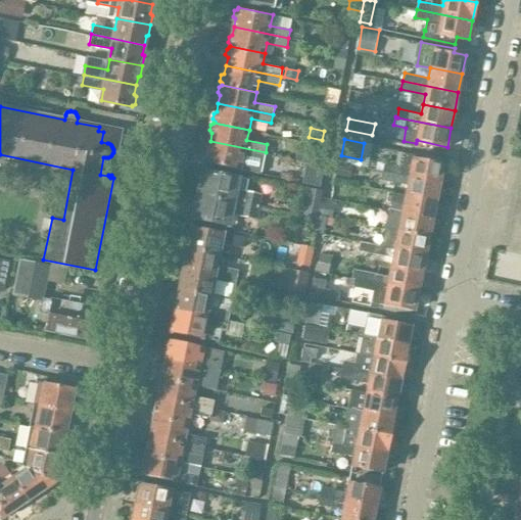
[(261,173),(266,152),(210,141),(208,149),(205,151),(204,156),(206,159),(206,161),(261,173)]
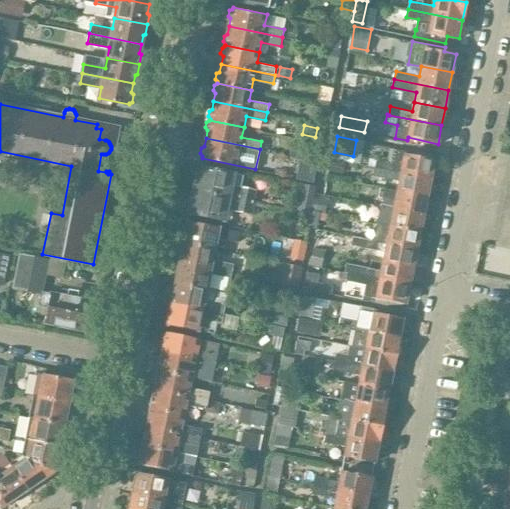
[(302,146),(300,157),(314,160),(317,149),(302,146)]
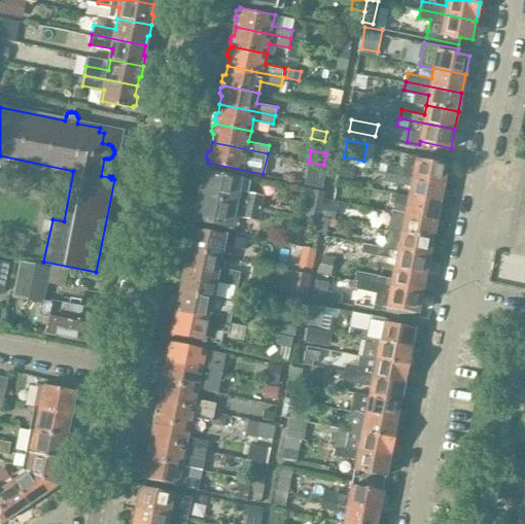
[(444,183),(448,164),(417,158),(418,155),(407,152),(404,166),(388,163),(386,172),(444,183)]
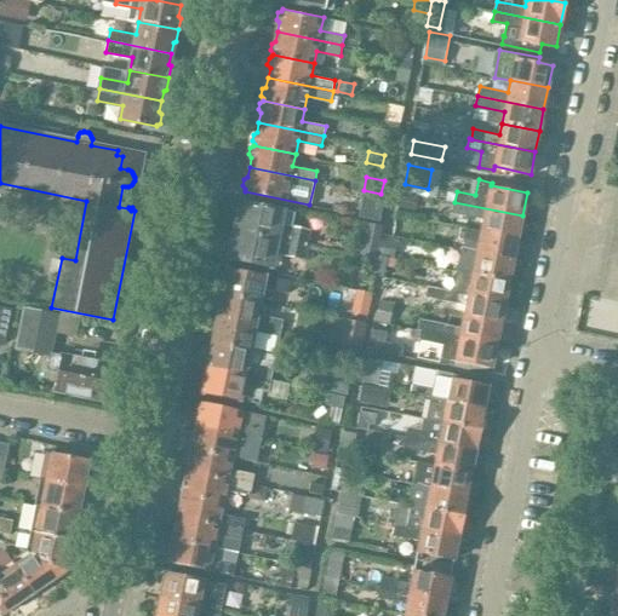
[(377,211),(381,195),(366,191),(362,207),(377,211)]
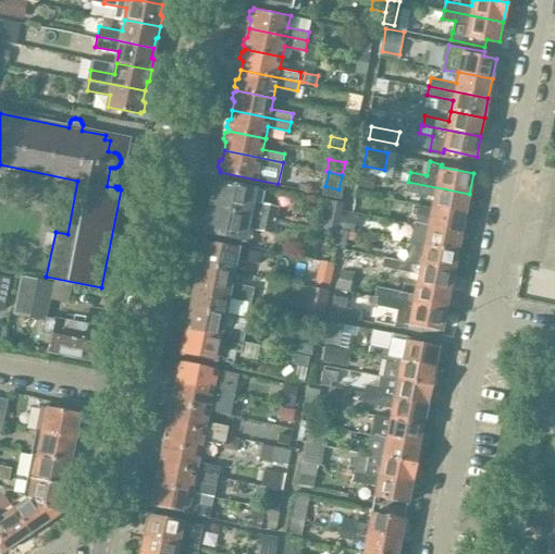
[(374,188),(378,176),(360,173),(358,185),(374,188)]
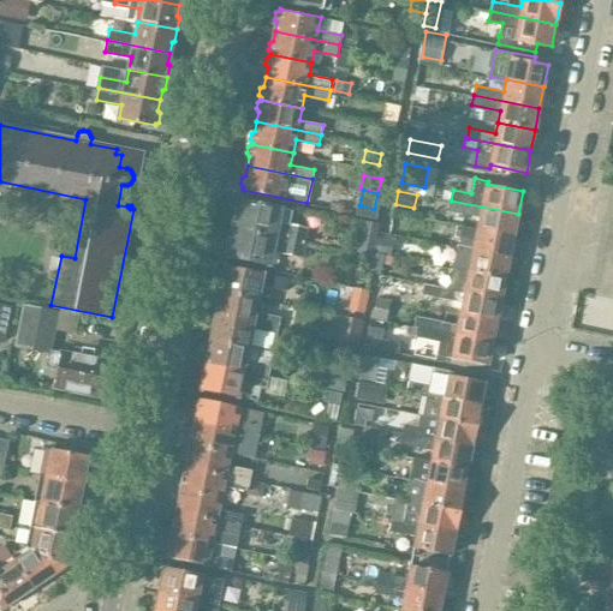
[(291,223),(293,209),(240,198),(240,202),(237,201),(234,213),(238,214),(234,227),(305,241),(308,227),(291,223)]
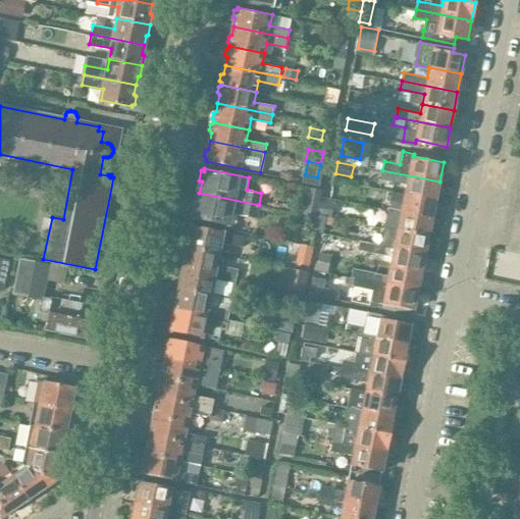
[(439,182),(382,170),(381,178),(407,184),(405,193),(436,199),(439,182)]
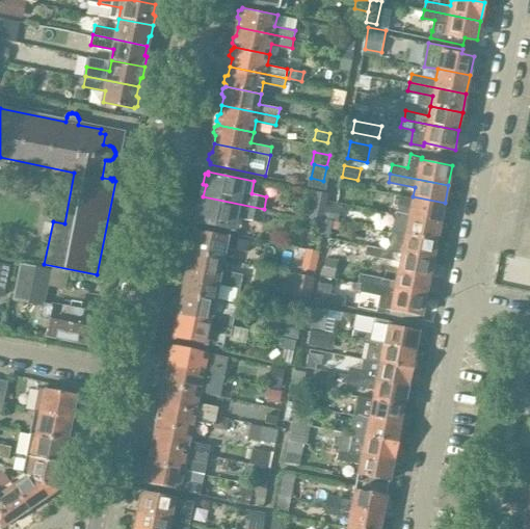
[(347,203),(351,185),(341,183),(337,201),(347,203)]
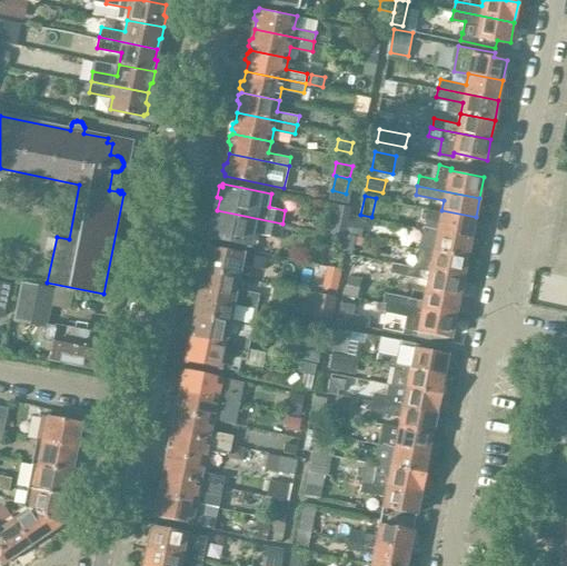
[(347,235),(351,206),(337,202),(331,232),(347,235)]
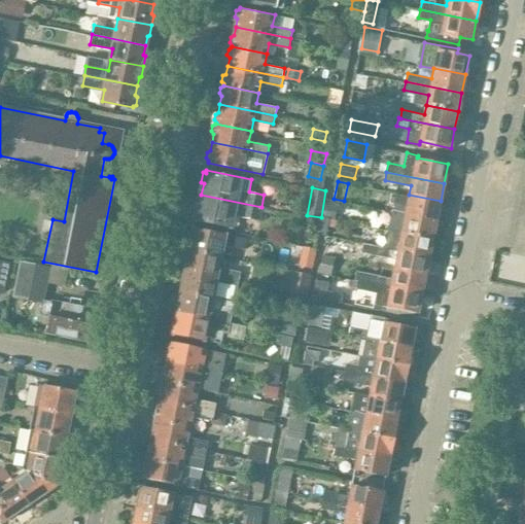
[(258,219),(261,207),(201,195),(199,206),(196,205),(194,215),(197,216),(196,218),(231,225),(233,214),(258,219)]
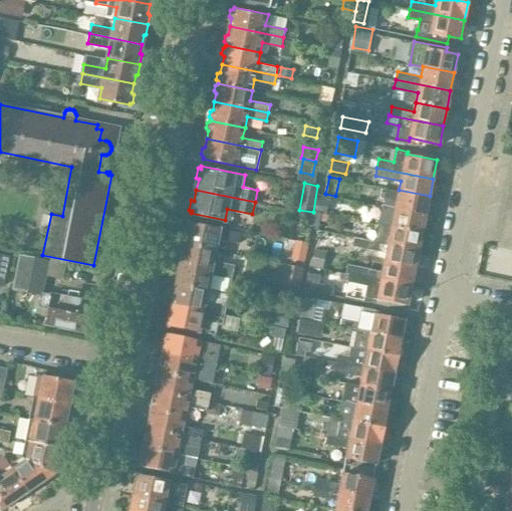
[(385,197),(382,206),(426,214),(430,196),(399,190),(397,200),(385,197)]
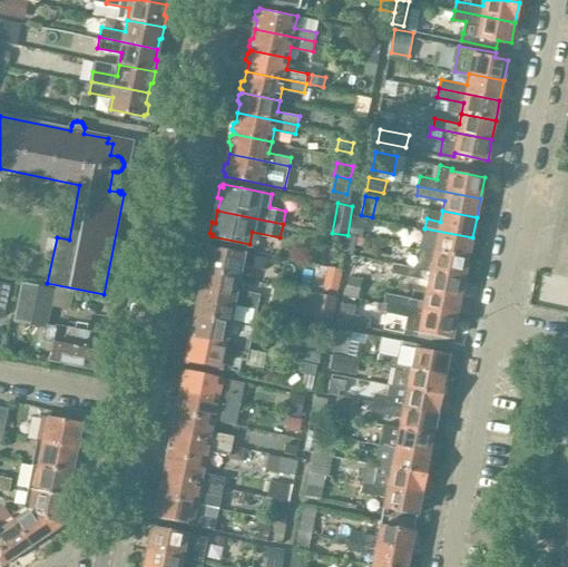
[(362,236),(365,222),(352,220),(351,220),(349,233),(358,235),(362,236)]
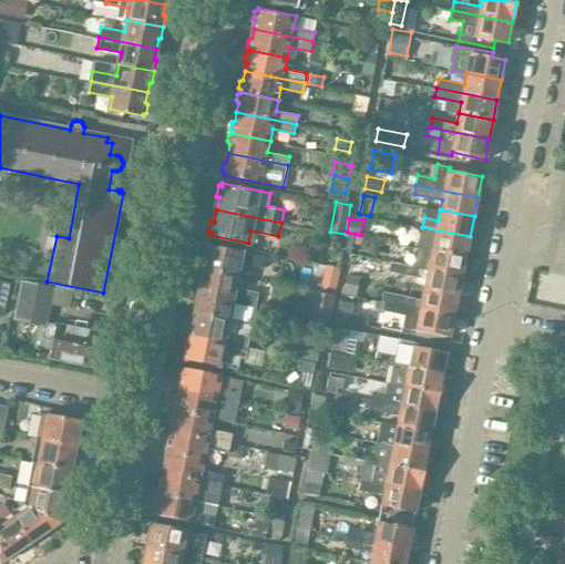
[(466,255),(470,236),(422,227),(419,246),(466,255)]
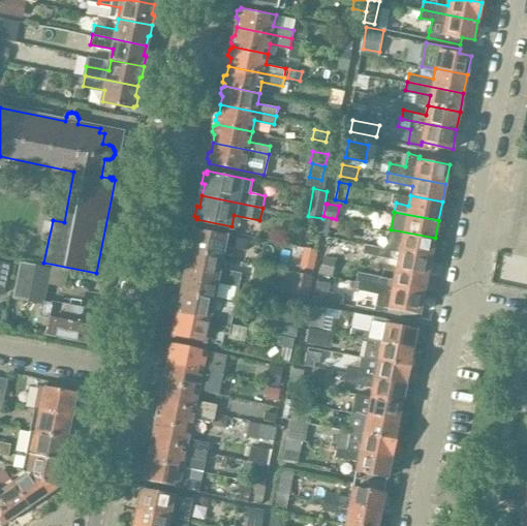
[(526,216),(520,215),(517,227),(526,229),(526,216)]
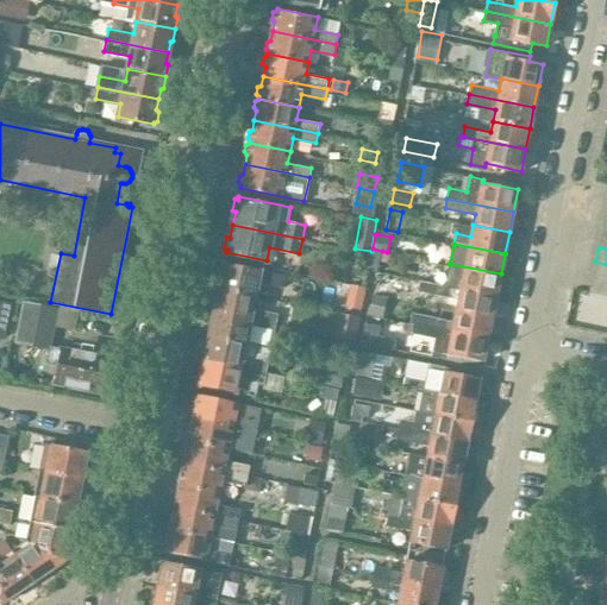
[(377,271),(382,251),(373,249),(368,269),(377,271)]
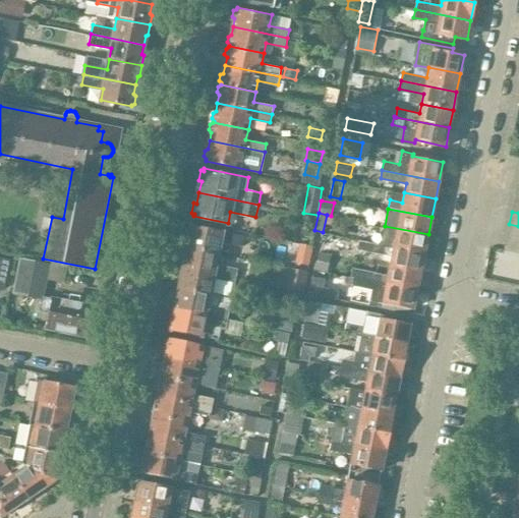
[(518,226),(509,224),(507,236),(518,238),(518,226)]
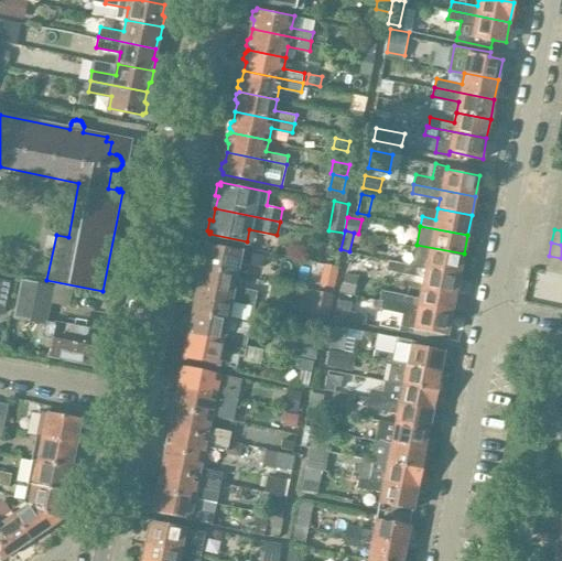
[(265,255),(208,244),(206,254),(203,255),(201,266),(237,273),(239,261),(262,266),(265,255)]
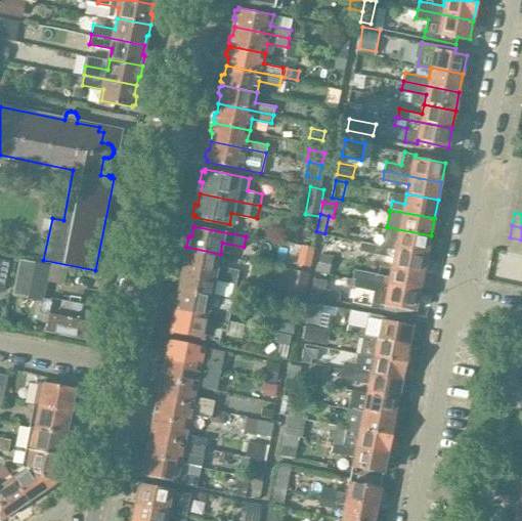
[(427,254),(431,235),(387,227),(384,246),(427,254)]
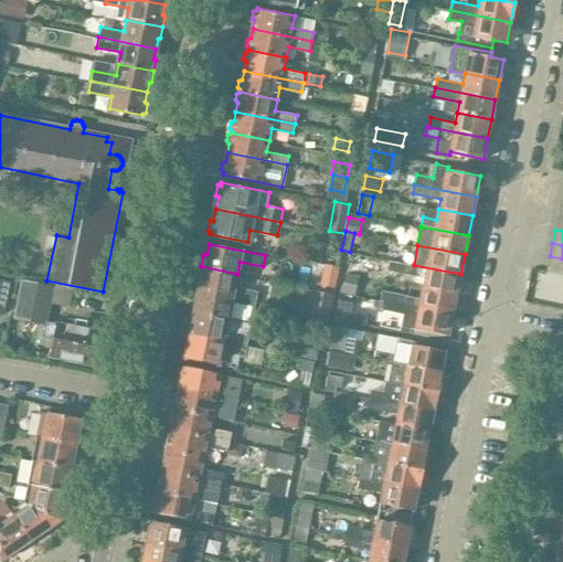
[(562,258),(550,256),(548,269),(562,273),(562,258)]
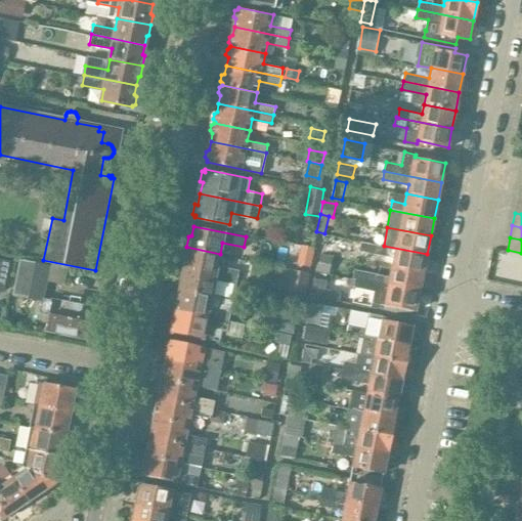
[(301,243),(298,262),(310,264),(313,246),(301,243)]
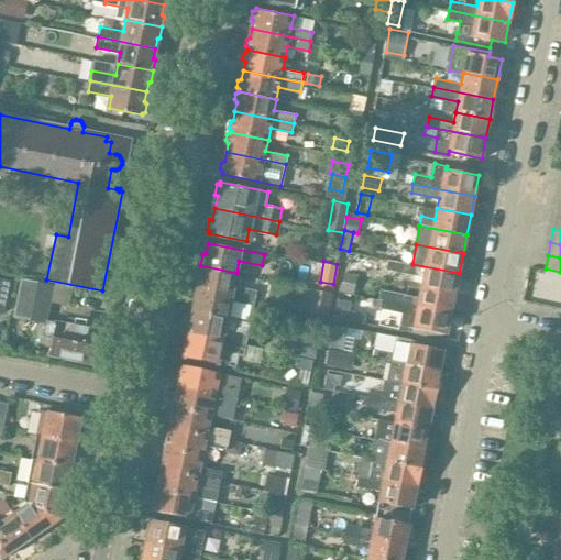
[(459,273),(413,264),(410,273),(424,275),(421,286),(455,293),(459,273)]
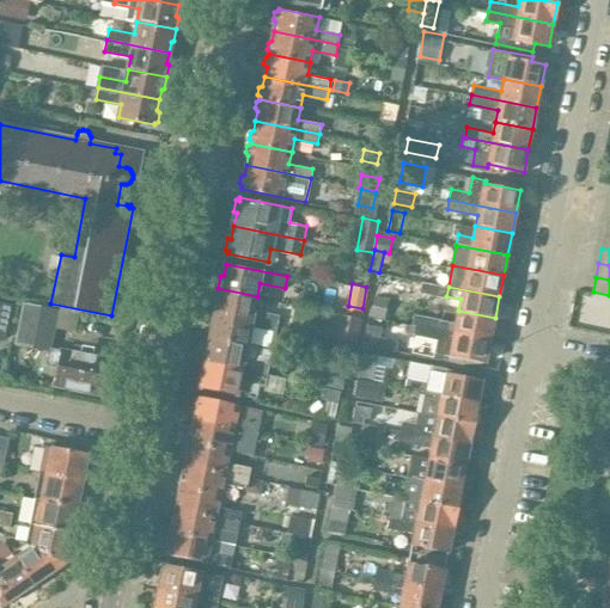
[(257,296),(218,288),(215,300),(218,302),(215,313),(278,326),(280,314),(255,309),(257,296)]
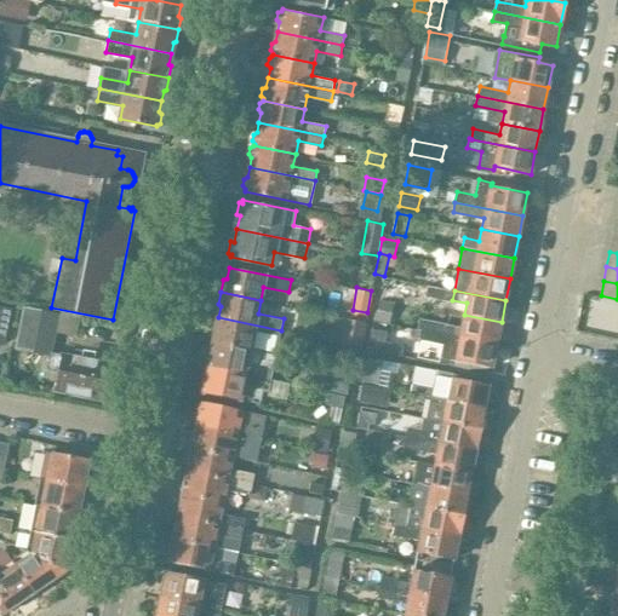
[(390,323),(394,301),(385,300),(379,299),(375,320),(390,323)]
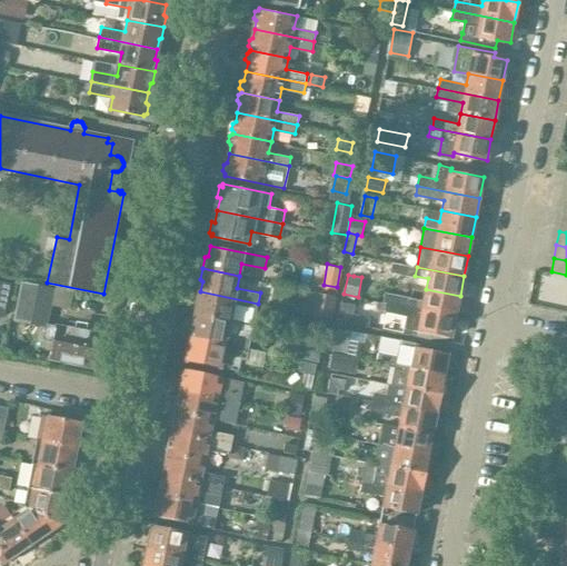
[(0,308),(6,309),(11,283),(0,279),(0,308)]
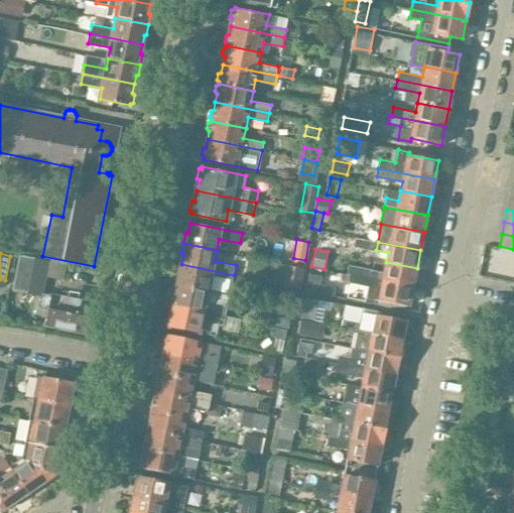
[(13,289),(43,295),(43,294),(50,260),(20,254),(13,289)]
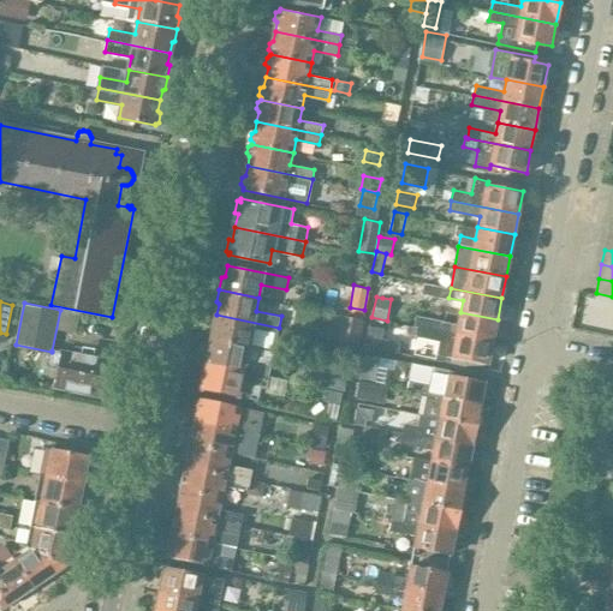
[(493,341),(498,319),(460,312),(458,323),(417,315),(415,325),(417,325),(493,341)]
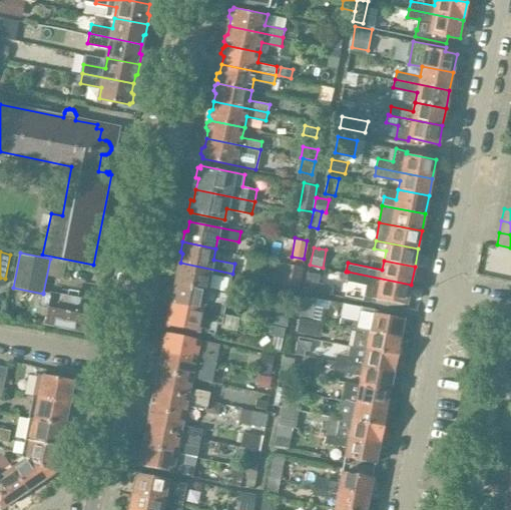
[(228,294),(232,274),(180,263),(179,272),(176,273),(174,283),(207,289),(228,294)]
